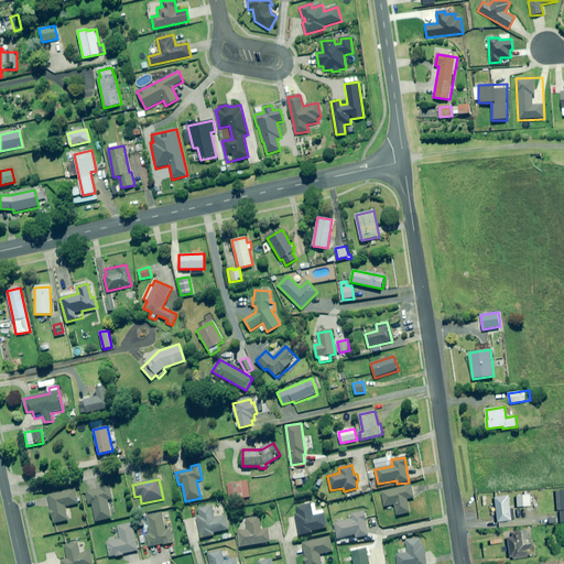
[(251,497),(249,481),(228,485),(230,500),(251,497)]
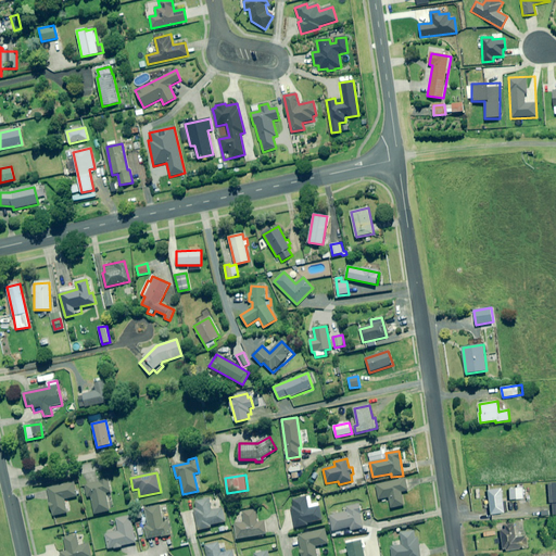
[(111,493),(108,477),(99,479),(99,482),(85,485),(87,497),(91,496),(95,514),(109,510),(105,494),(111,493)]
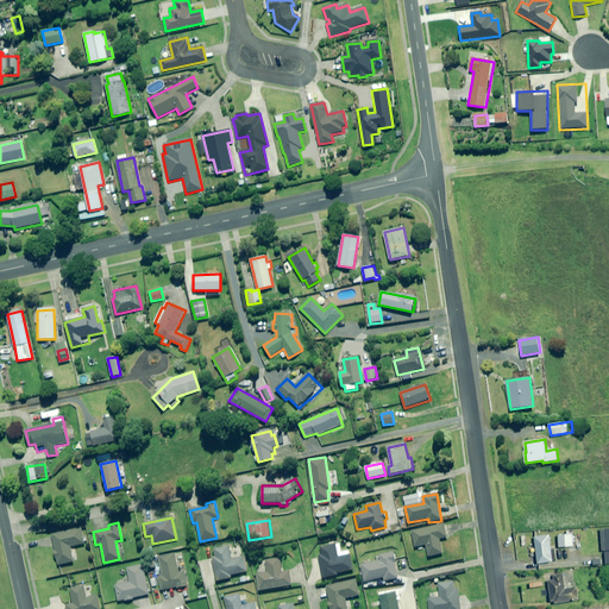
[(446,538),(444,525),(412,532),(415,547),(426,545),(428,557),(443,553),(439,540),(446,538)]
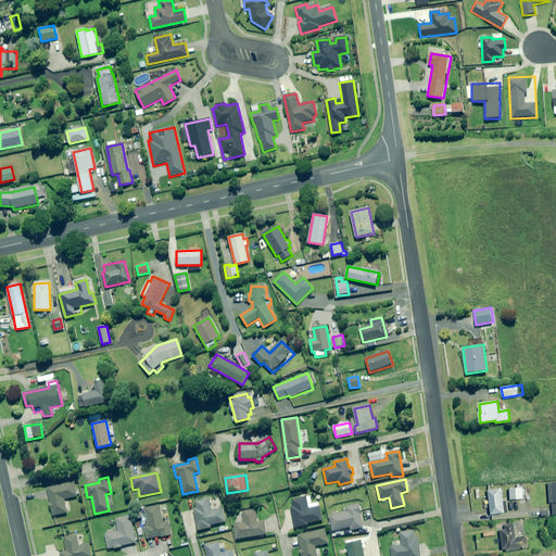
[(77,496),(74,482),(47,489),(52,516),(67,513),(64,500),(77,496)]
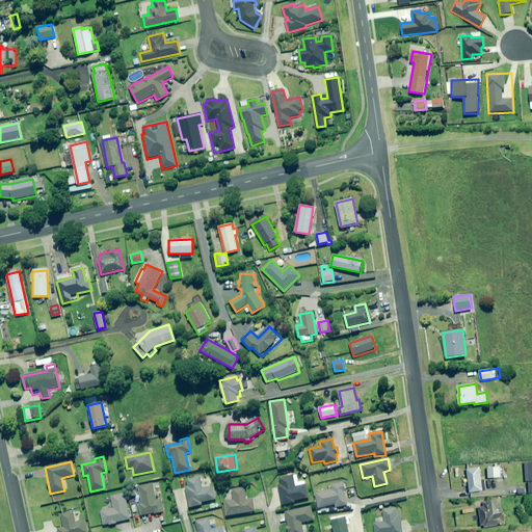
[(501,477),(500,467),(486,468),(487,478),(501,477)]
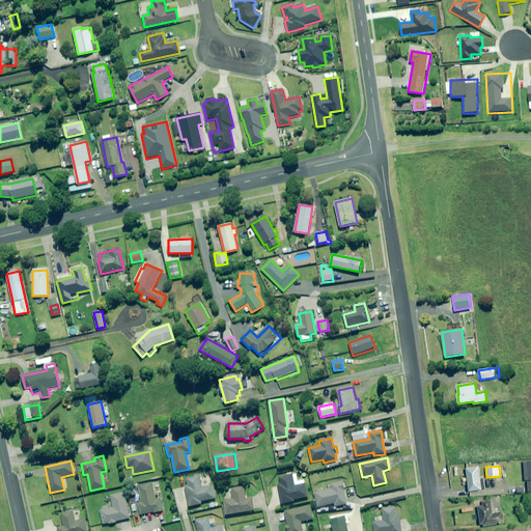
[(481,490),(478,467),(466,468),(469,491),(481,490)]
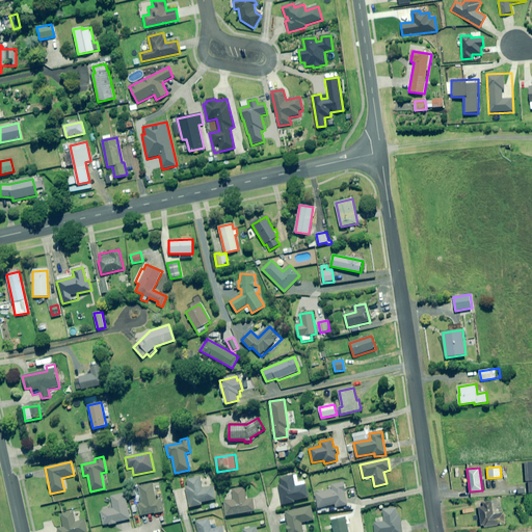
[(295,486),(293,476),(278,478),(281,485),(278,485),(283,505),(294,503),(293,501),(309,498),(306,484),(295,486)]
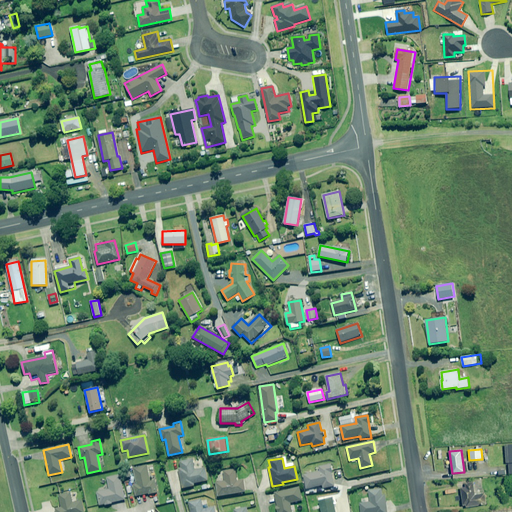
[(194,483),(208,480),(208,478),(210,478),(209,472),(207,472),(206,468),(195,470),(192,459),(179,462),(181,468),(178,469),(182,488),(194,486),(194,483)]
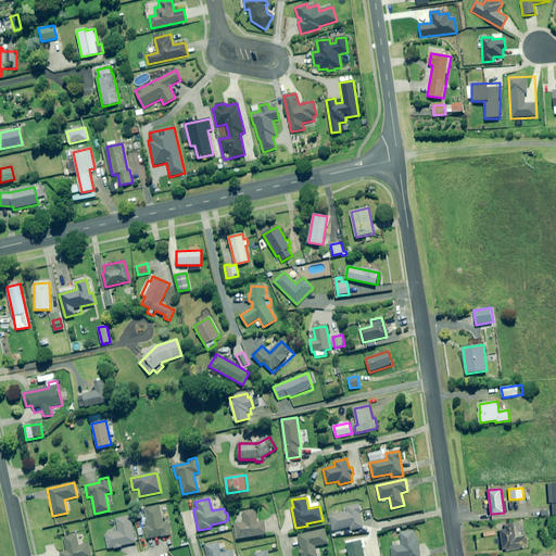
[(363,528),(358,504),(346,506),(348,512),(329,516),(332,531),(350,527),(351,530),(363,528)]
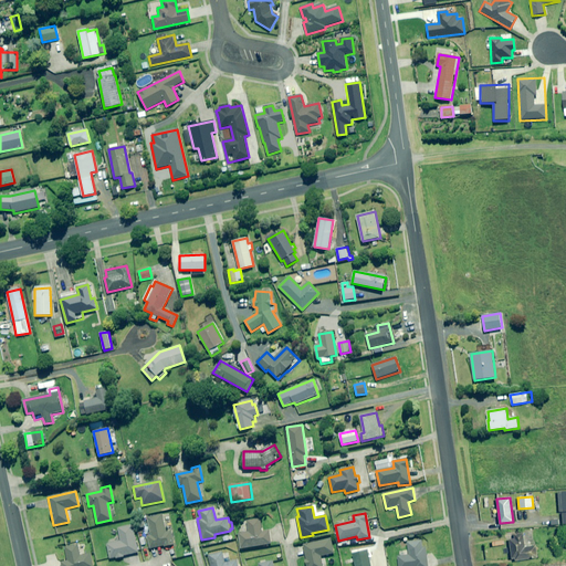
[(166,532),(163,514),(138,519),(139,528),(149,527),(150,535),(147,536),(149,548),(174,544),(171,531),(166,532)]
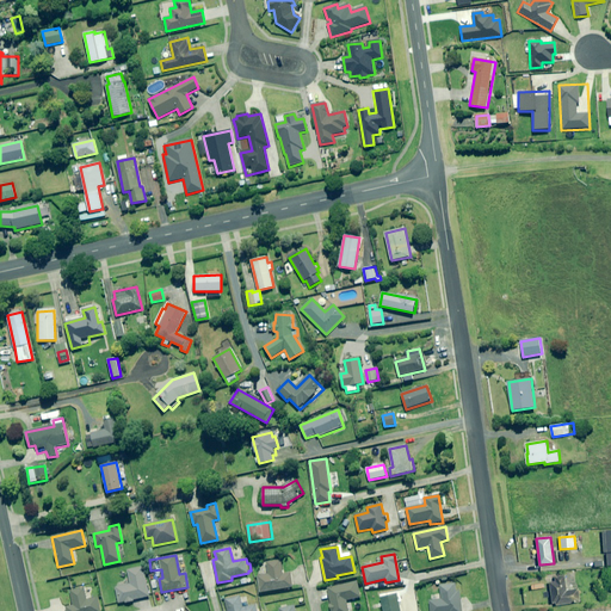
[(283,575),(281,560),(265,562),(267,574),(258,576),(260,592),(292,587),(290,574),(283,575)]
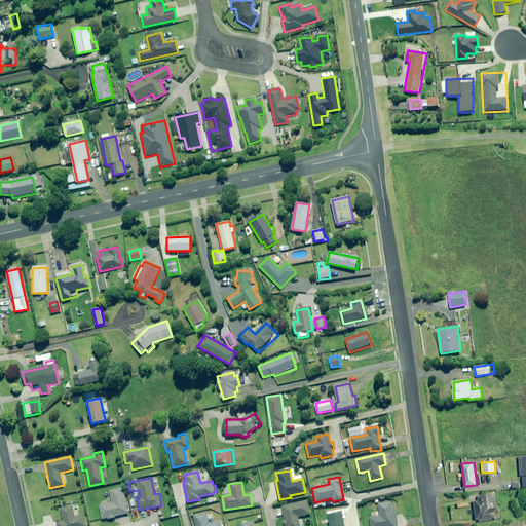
[(128,514),(123,488),(110,490),(112,503),(100,505),(103,521),(115,518),(115,516),(128,514)]
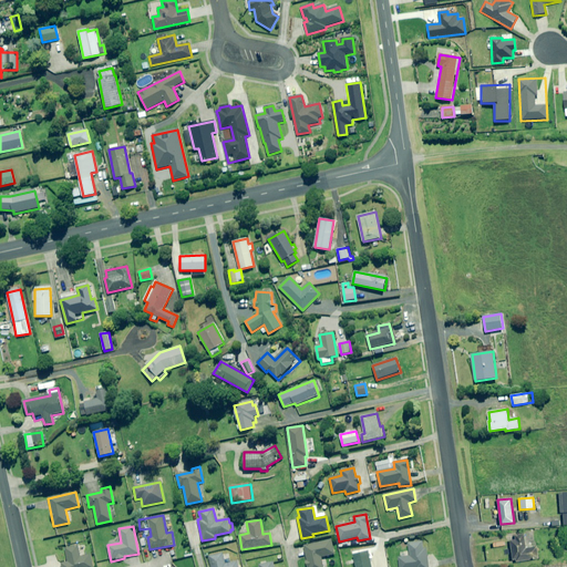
[(538,558),(536,544),(531,545),(531,547),(526,548),(524,535),(509,537),(513,559),(516,558),(516,562),(538,558)]
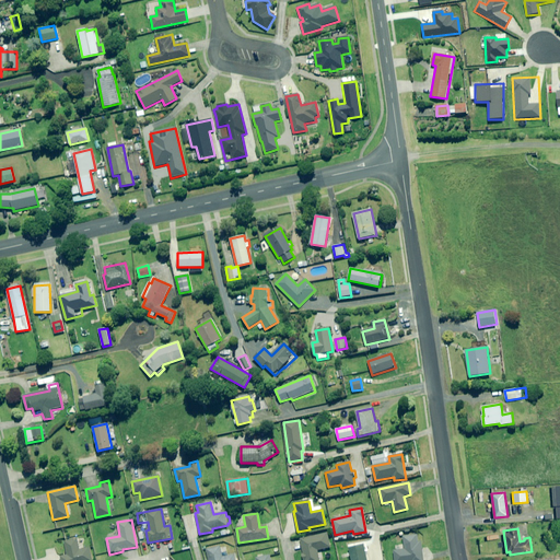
[(301,553),(302,559),(319,559),(317,550),(331,547),(327,533),(300,540),(303,553),(301,553)]
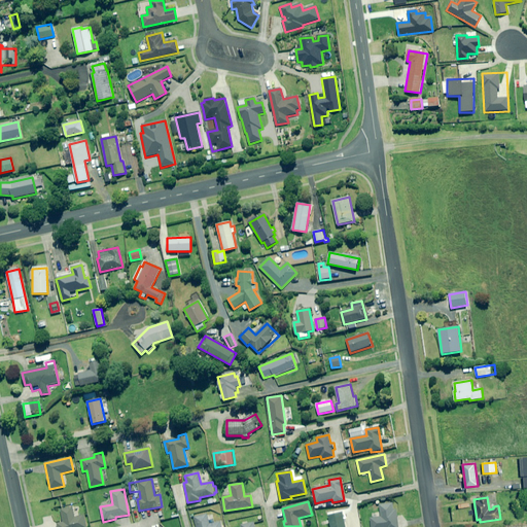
[(380,512),(373,514),(373,517),(371,518),(372,526),(396,526),(399,526),(396,510),(394,510),(393,502),(379,505),(380,512)]
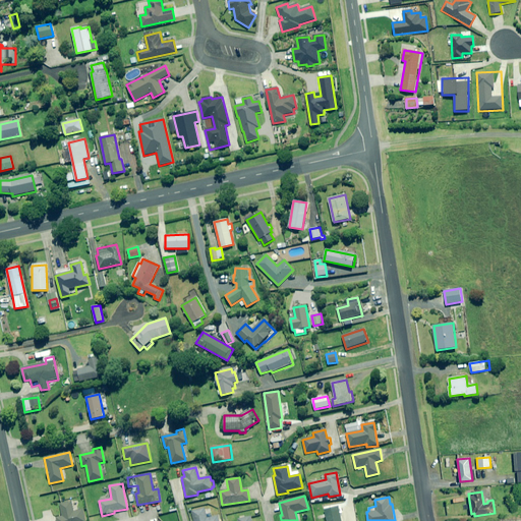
[(73,512),(71,502),(60,504),(62,517),(55,518),(55,520),(85,520),(83,509),(73,512)]
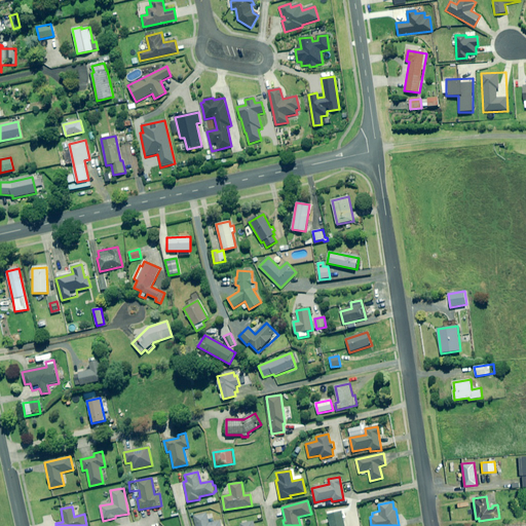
[(344,525),(342,512),(328,515),(330,525),(344,525)]
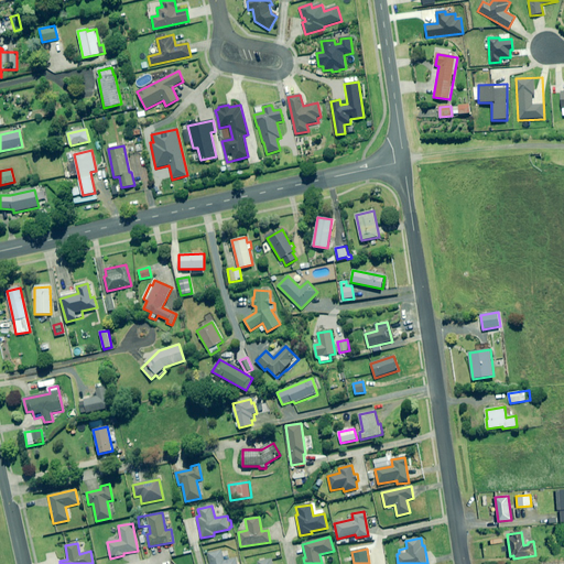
[(224,562),(221,550),(207,553),(209,563),(237,563),(236,559),(224,562)]
